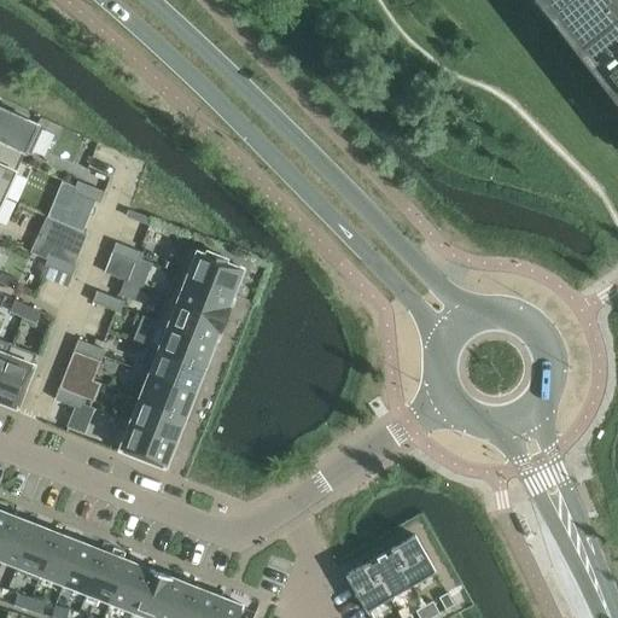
[(617,7),(612,0),(543,0),(617,94),(617,7)]
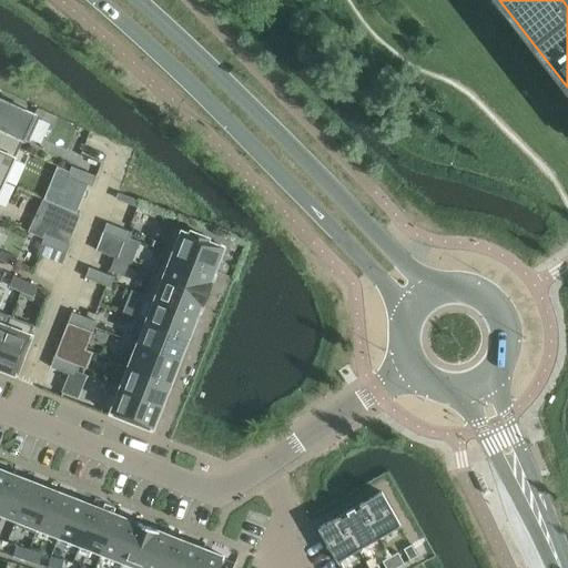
[(34,114),(0,99),(0,135),(3,130),(23,139),(34,114)]
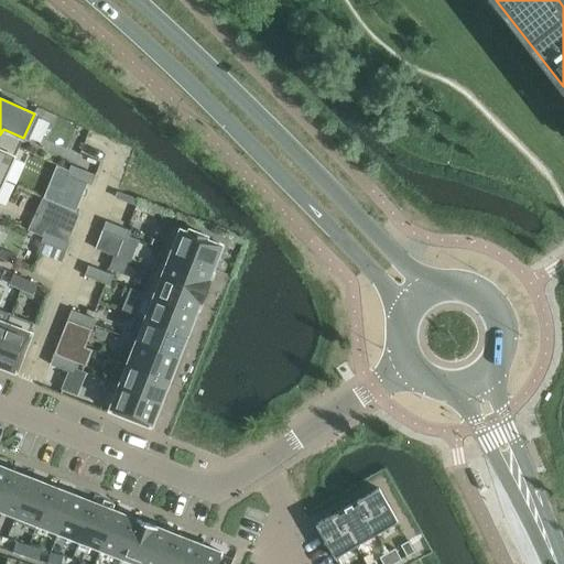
[(0,177),(3,180),(23,138),(3,129),(0,134),(0,177)]
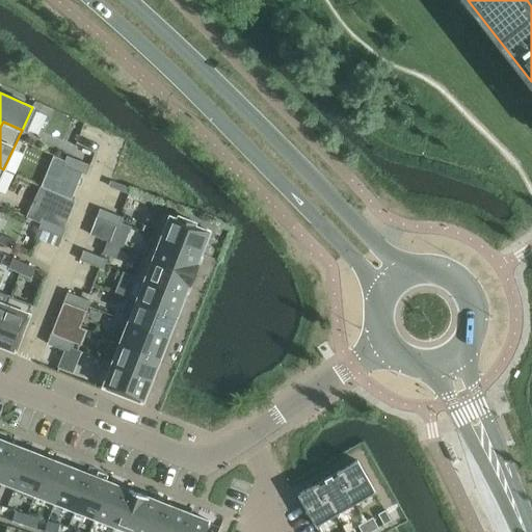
[(62,165),(75,170),(78,161),(67,156),(62,165)]
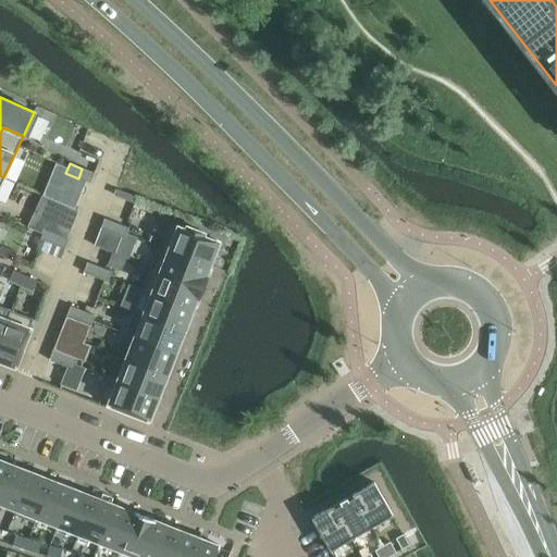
[(94,173),(82,169),(78,178),(90,183),(94,173)]
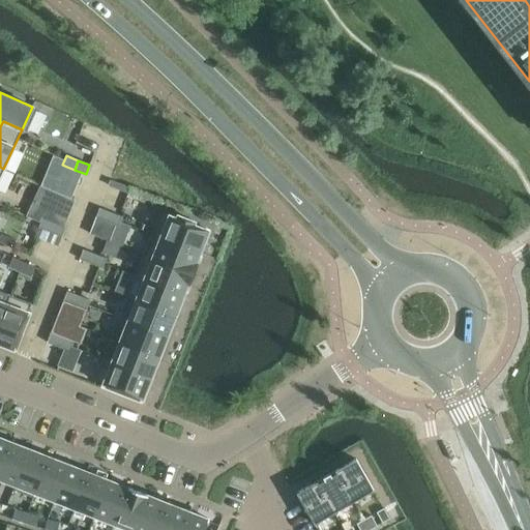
[(131,188),(111,180),(109,186),(129,194),(131,188)]
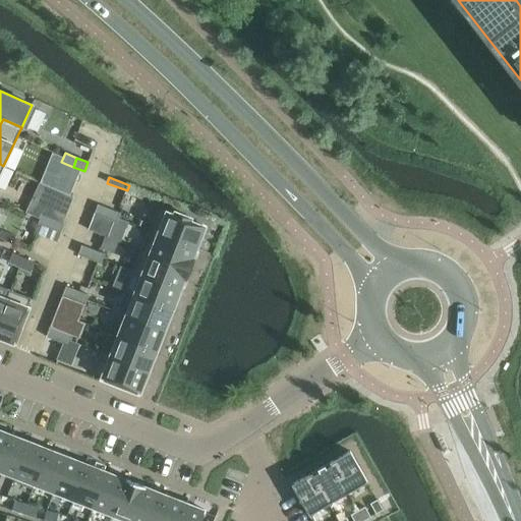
[(109,209),(98,205),(94,214),(105,218),(109,209)]
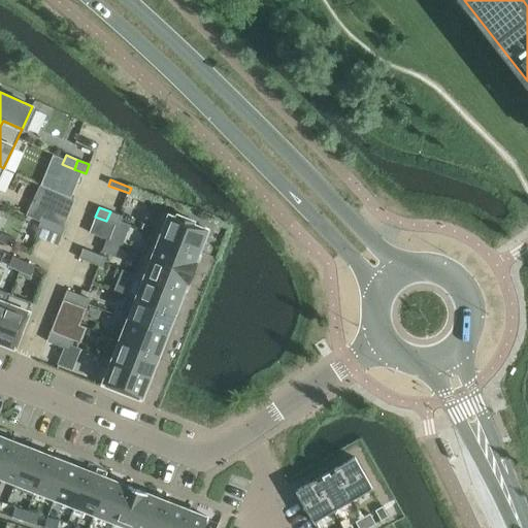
[(122,217),(110,211),(106,221),(118,226),(122,217)]
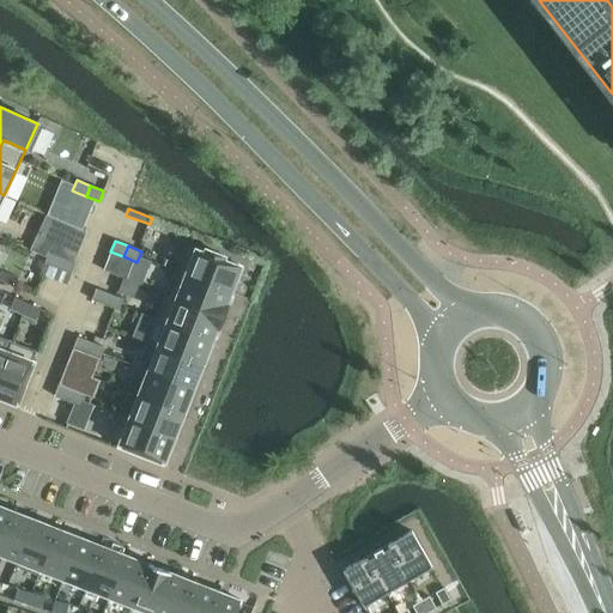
[(186,274),(230,292),(241,267),(223,260),(224,256),(206,249),(205,253),(195,249),(186,274)]
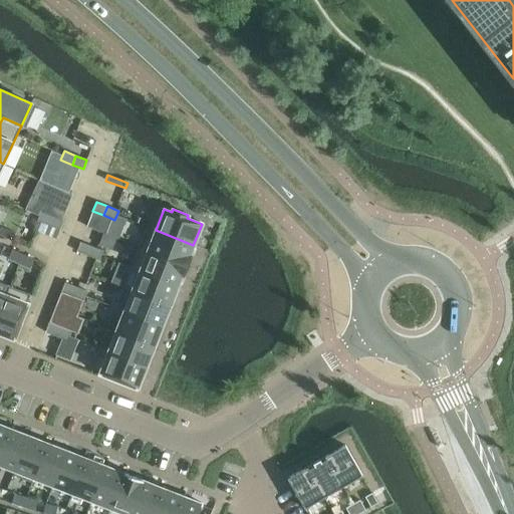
[(48,225),(52,216),(40,212),(37,221),(48,225)]
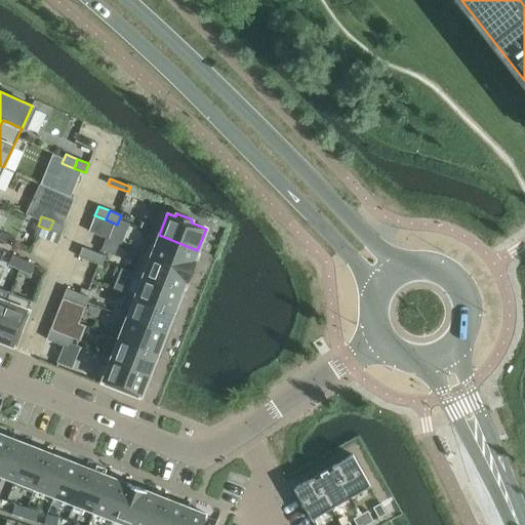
[(65,225),(53,220),(49,230),(61,235),(65,225)]
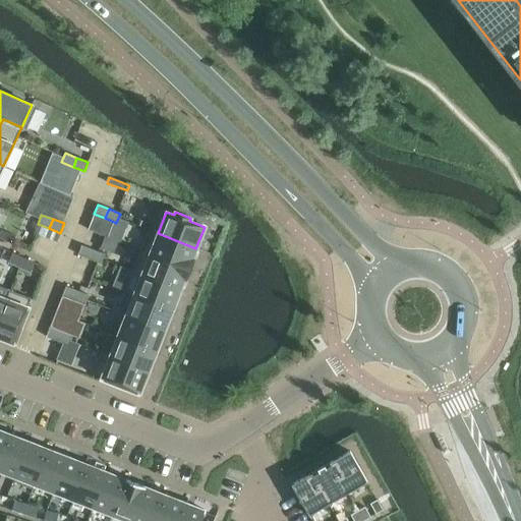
[(3,228),(0,235),(0,237),(16,243),(20,234),(3,228)]
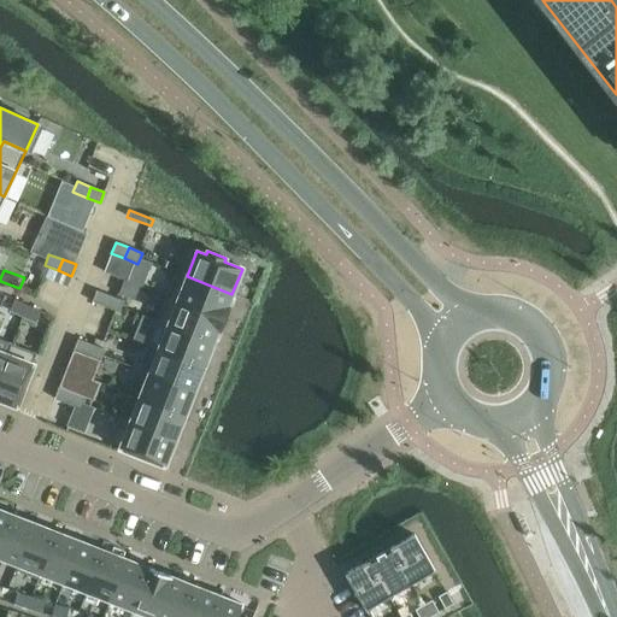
[(228,305),(231,294),(187,276),(177,300),(225,319),(230,305),(228,305)]
